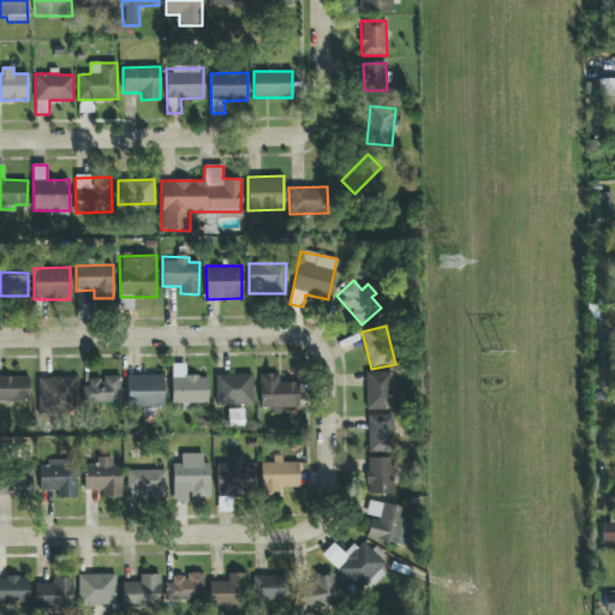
[(366,411),(393,410),(392,372),(366,374),(366,411)]
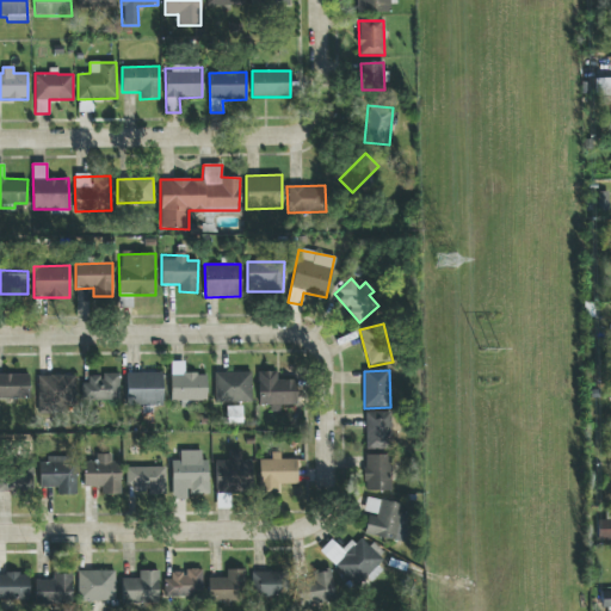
[(252,402),(251,371),(214,372),(215,403),(252,402)]
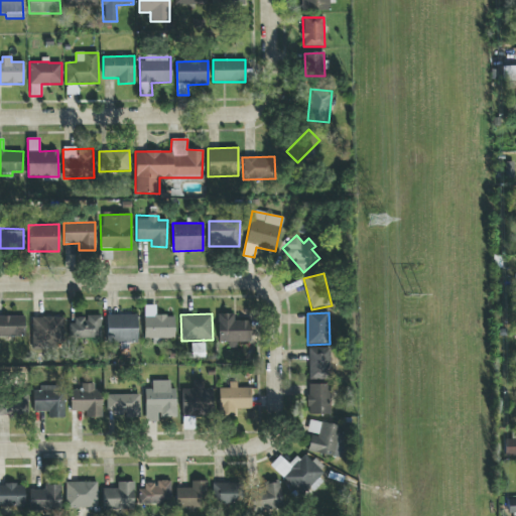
[(237,342),(251,342),(251,320),(234,320),(234,313),(218,314),(219,343),(227,343),(227,348),(237,348),(237,342)]
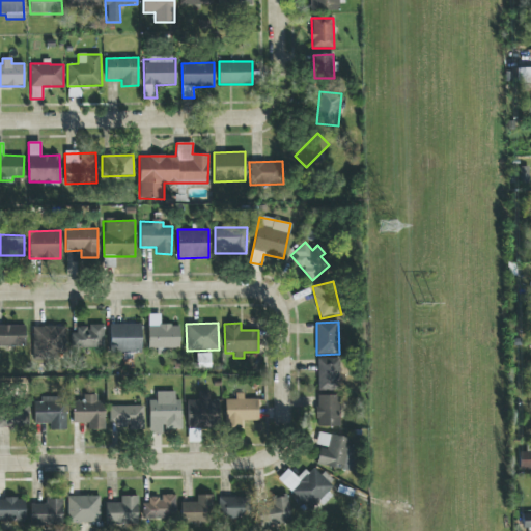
[(141,353),(141,324),(109,324),(110,354),(132,354),(132,353),(141,353)]
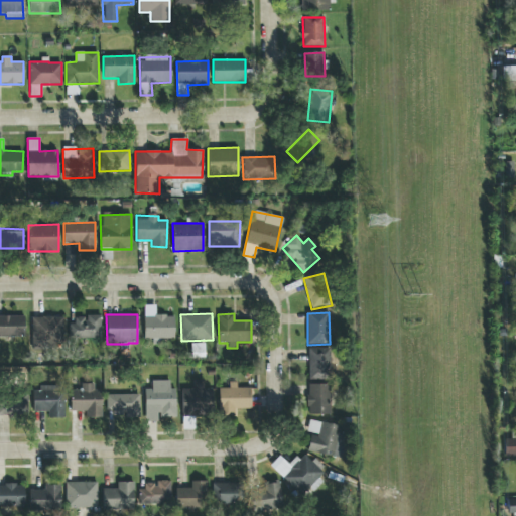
[(0,337),(25,337),(25,315),(0,315),(0,337)]
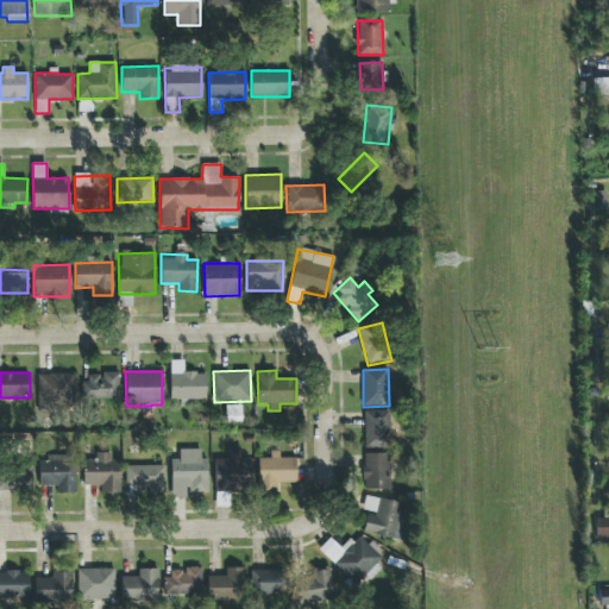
[(119,400),(119,372),(102,372),(104,377),(82,378),(82,401),(119,400)]
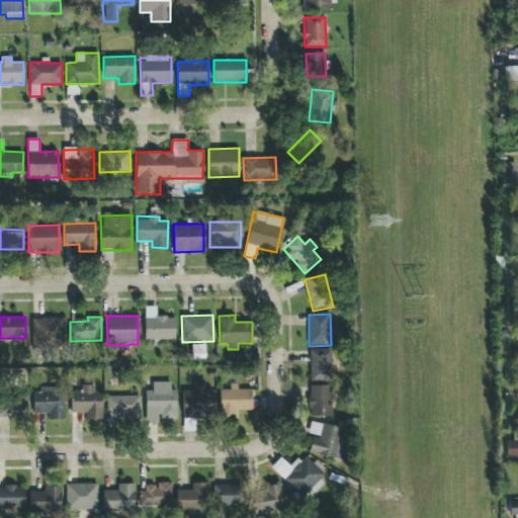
[(50,344),(64,343),(63,318),(31,319),(32,351),(50,351),(50,344)]
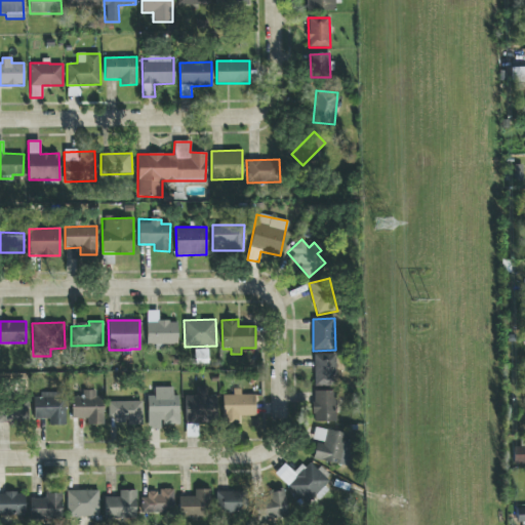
[(177,344),(177,322),(147,322),(147,345),(155,345),(156,351),(164,351),(163,345),(177,344)]
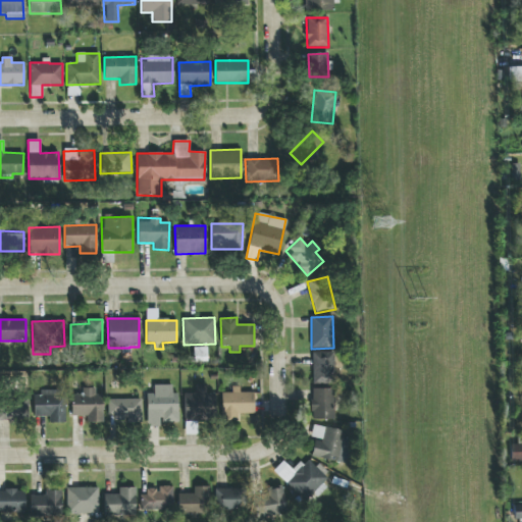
[(313,384),(334,384),(334,357),(322,357),(322,353),(312,353),(313,384)]
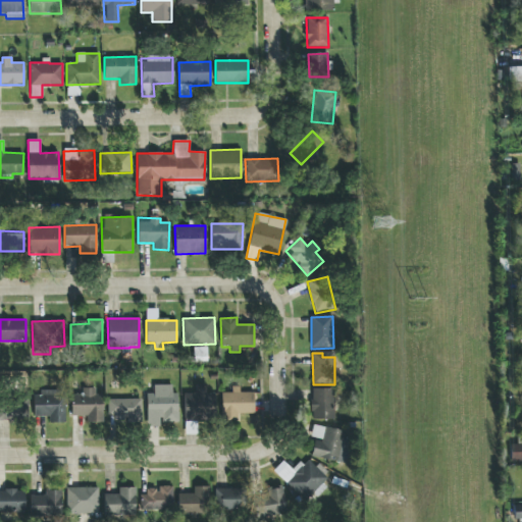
[(206,384),(195,384),(195,394),(184,394),(185,420),(215,420),(214,394),(206,394),(206,384)]
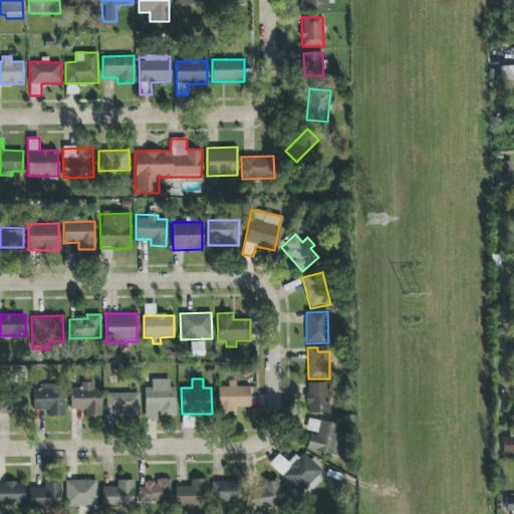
[(176,415),(175,388),(170,388),(170,379),(151,379),(152,388),(145,388),(145,409),(160,409),(160,416),(176,415)]
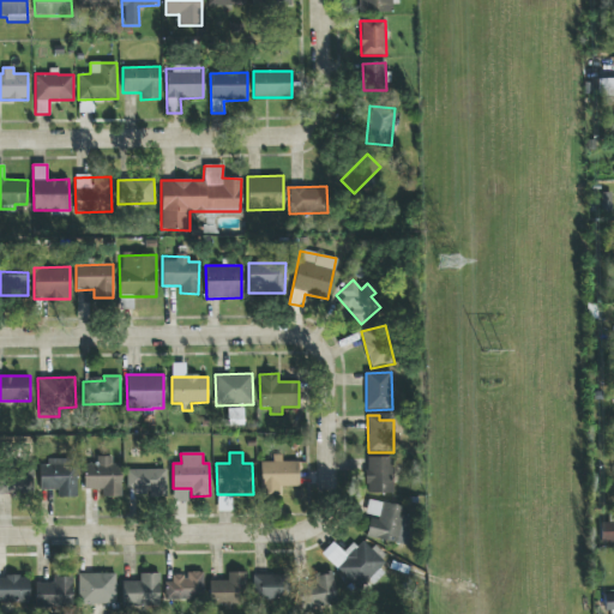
[(299,486),(299,462),(282,462),(282,455),(274,455),(274,462),(260,462),(262,494),(280,494),(280,487),(299,486)]
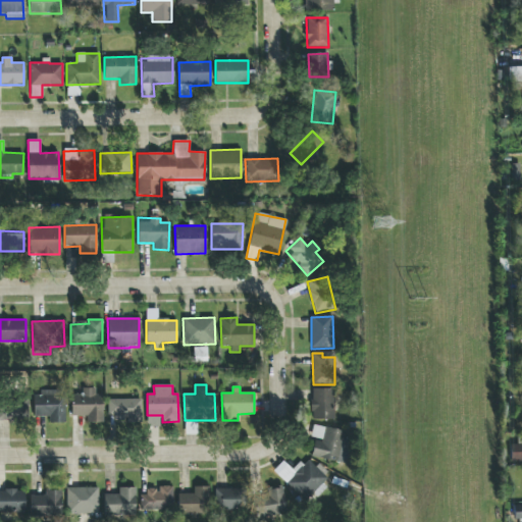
[(70,395),(71,416),(87,416),(87,423),(103,423),(102,395),(95,395),(95,387),(84,387),(84,395),(70,395)]
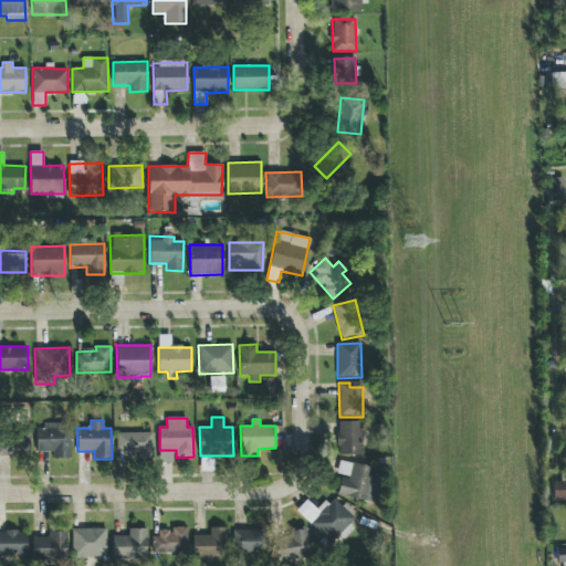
[(364,422),(338,421),(337,454),(363,456),(364,422)]
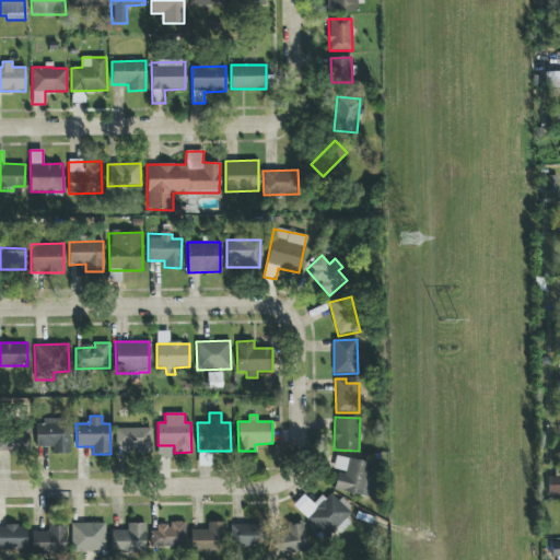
[(68,453),(69,419),(38,418),(38,446),(53,446),(53,453),(68,453)]
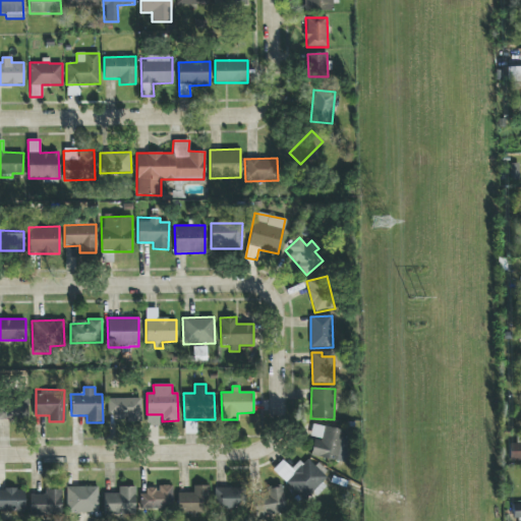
[(0,398),(0,418),(27,419),(27,399),(0,398)]
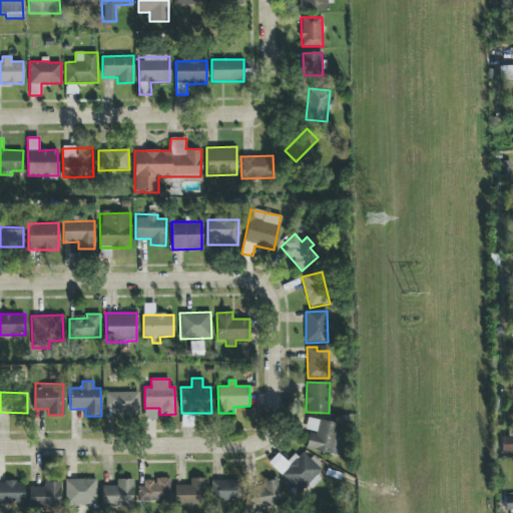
[(138,392),(106,393),(106,413),(139,413),(138,392)]
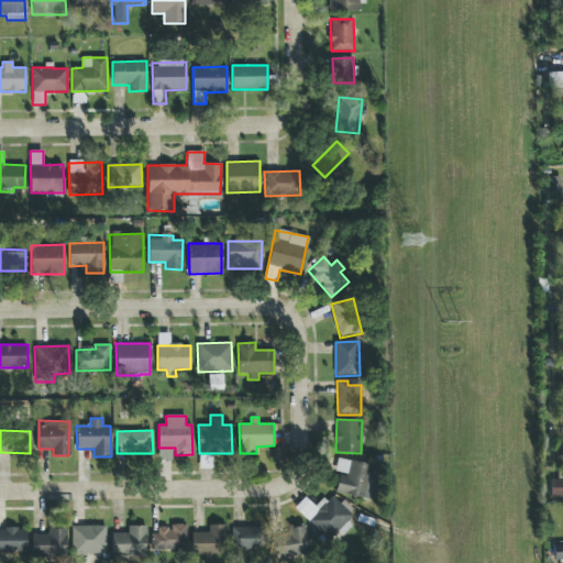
[(335,494),(374,500),(378,475),(372,474),(373,465),(338,460),(335,474),(339,474),(335,494)]
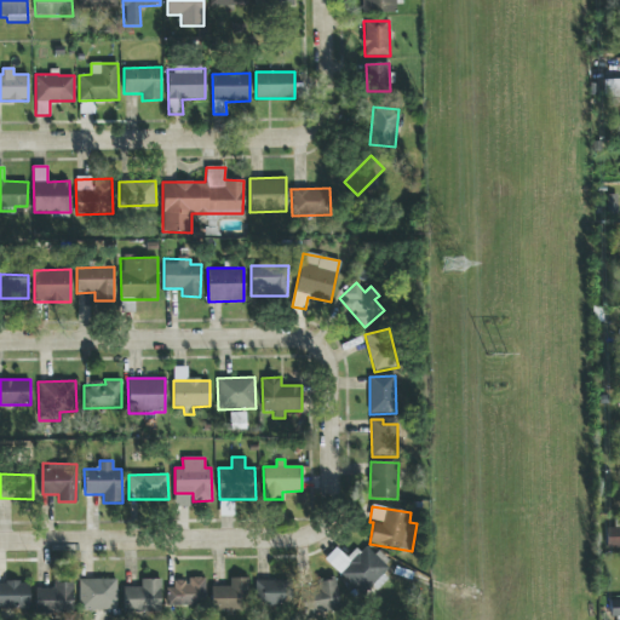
[(619,528),(606,528),(607,549),(619,547),(619,528)]
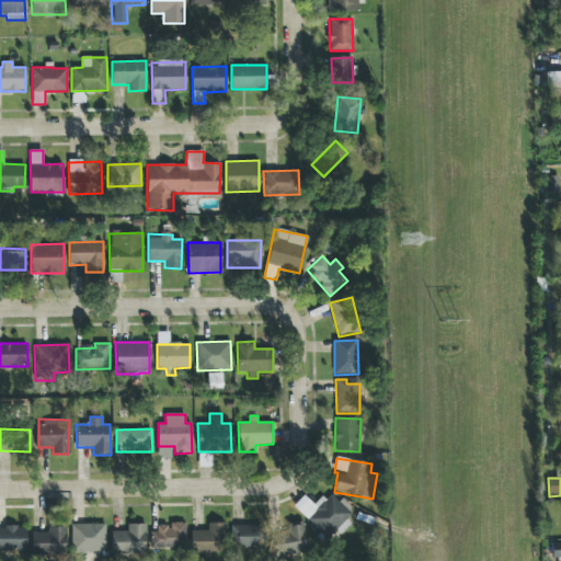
[(305,496),(295,507),(328,538),(353,512),(331,491),(317,507),(305,496)]
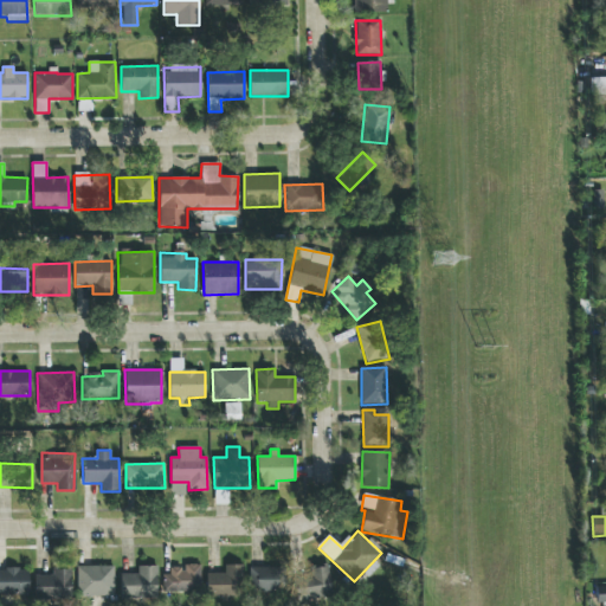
[(163,593),(200,592),(200,565),(185,565),(185,571),(163,571),(163,593)]
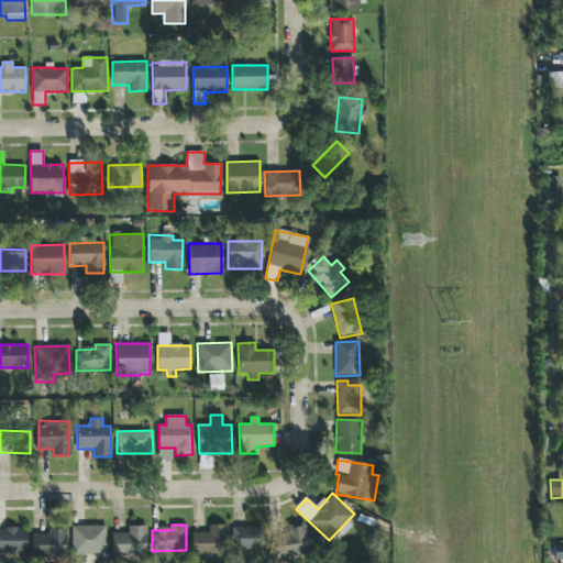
[(209,526),(209,532),(192,533),(194,555),(225,554),(225,525),(209,526)]
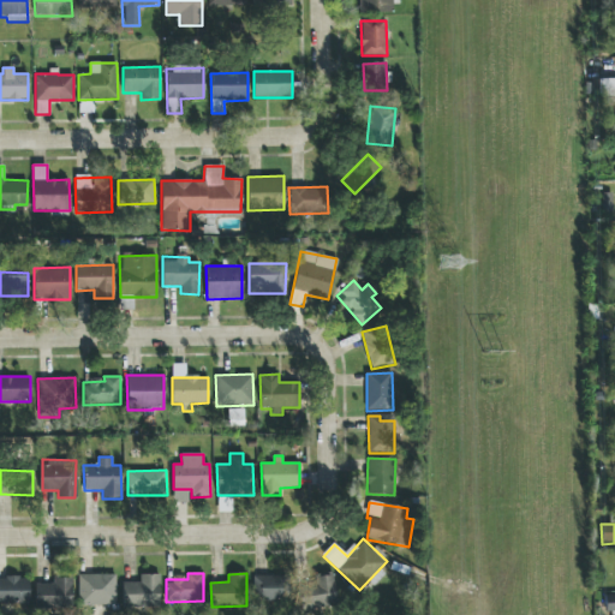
[(115,604),(115,574),(78,575),(78,605),(115,604)]
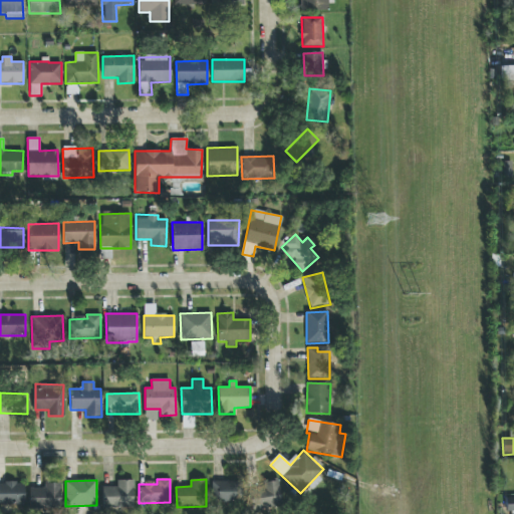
[(102,487),(102,508),(133,508),(134,480),(116,480),(116,487),(102,487)]
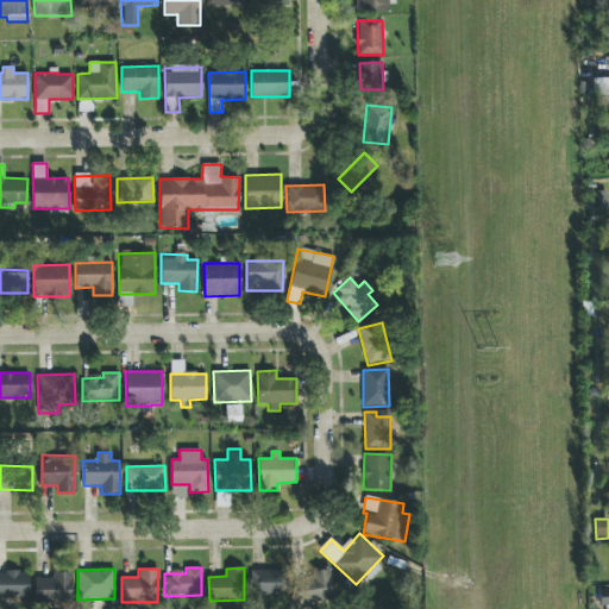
[(281,571),(251,570),(250,595),(281,596),(281,571)]
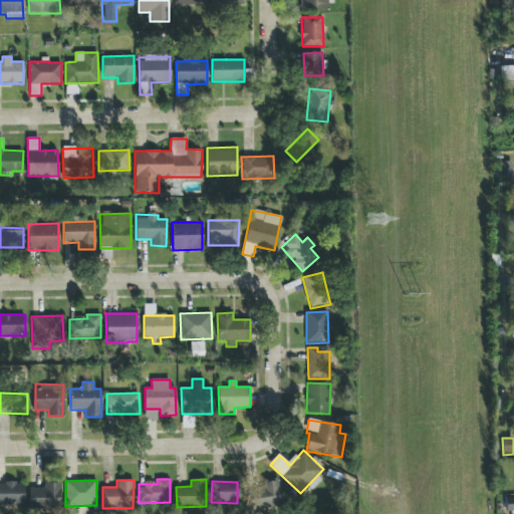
[(255,508),(281,506),(279,481),(253,483),(255,508)]
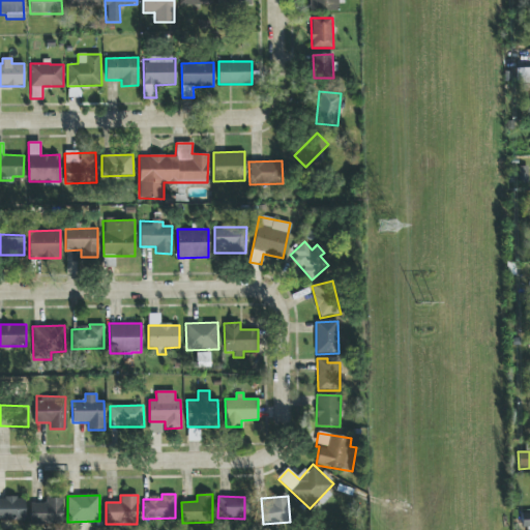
[(0,521),(25,521),(25,497),(0,497),(0,521)]
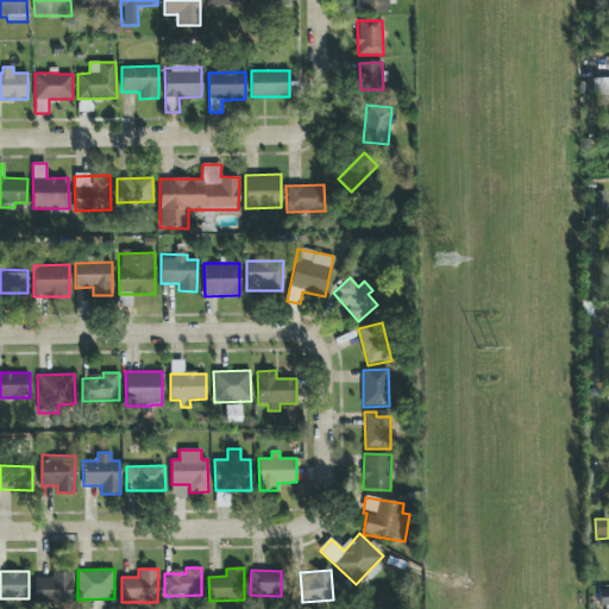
[(52,578),(35,578),(35,601),(70,602),(71,572),(52,571),(52,578)]
